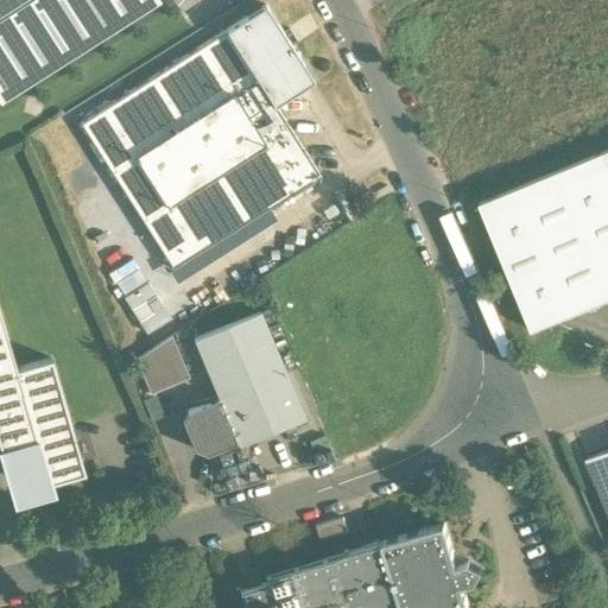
[(0,0),(0,103),(159,1),(158,0),(0,0)]
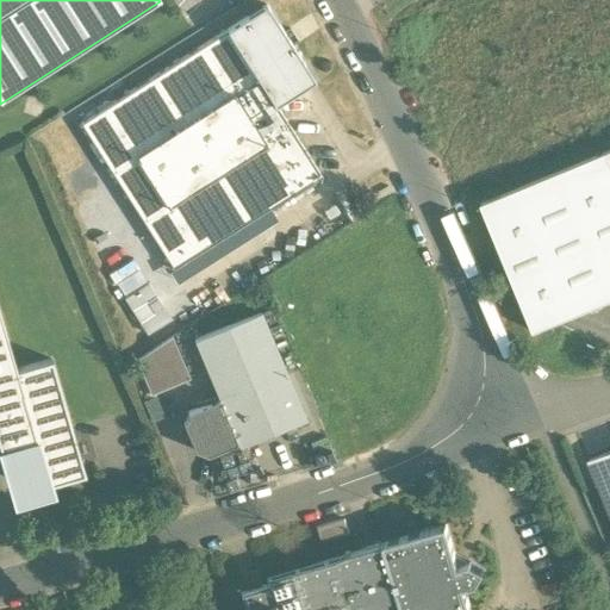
[(266,6),(80,124),(174,272),(321,178),(275,106),(315,81),(266,6)]
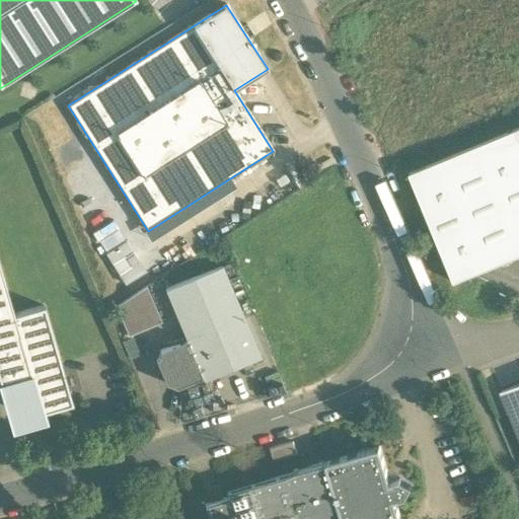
[(518,138),(516,130),(409,174),(453,283),(477,273),(480,254),(496,266),(518,255),(518,138)]
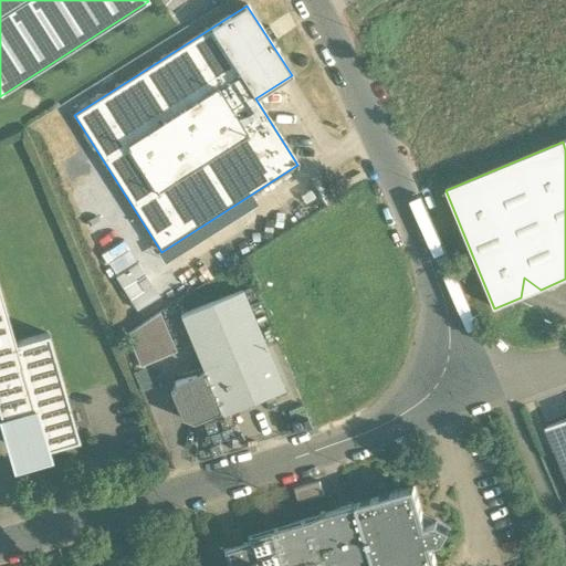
[(255,194),(244,201),(271,240),(302,220),(287,197),(266,210),(255,194)]
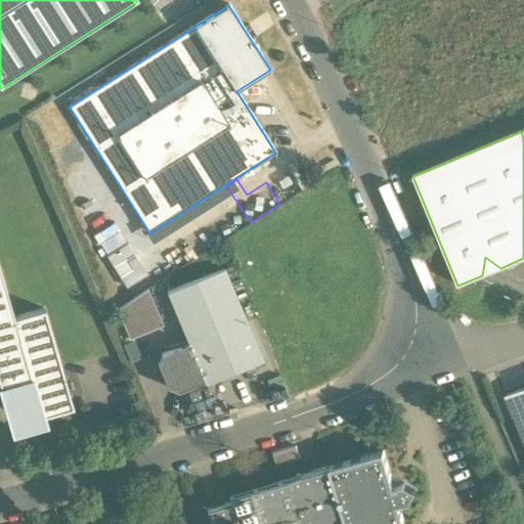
[(223,268),(166,293),(188,344),(204,382),(206,385),(262,361),(223,268)]
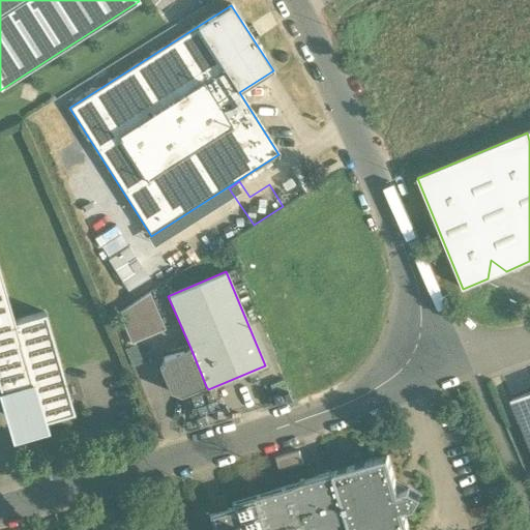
[(0,276),(0,395),(6,418),(36,409),(39,423),(72,414),(43,313),(12,322),(0,276)]
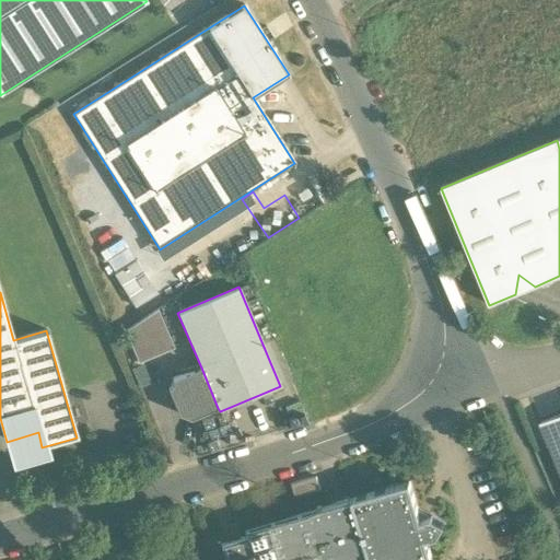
[(158,310),(124,331),(138,363),(173,348),(158,310)]
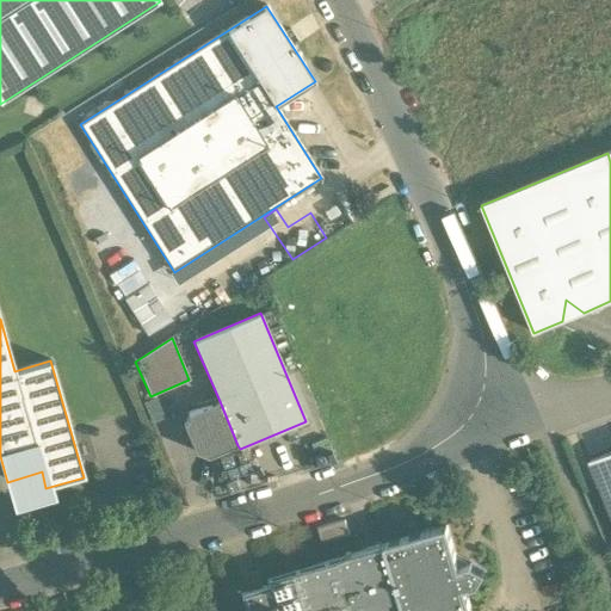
[(220,401),(189,414),(183,426),(195,452),(207,458),(238,445),(220,401)]
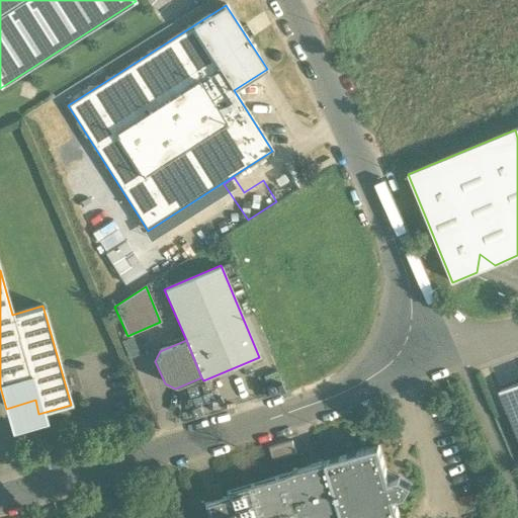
[(517,385),(501,393),(517,436),(517,385)]
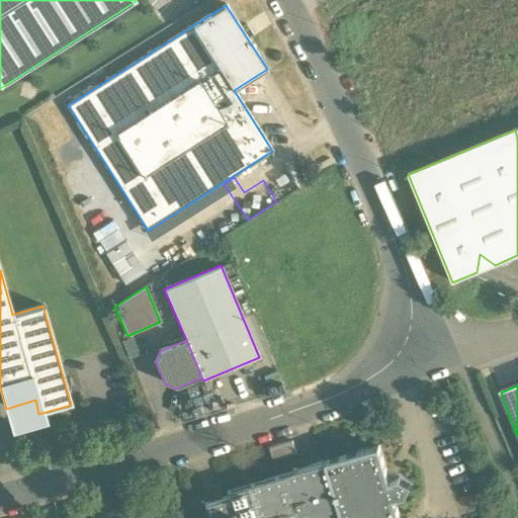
[(378,447),(325,463),(340,517),(399,517),(395,501),(406,498),(413,486),(401,479),(389,482),(378,447)]
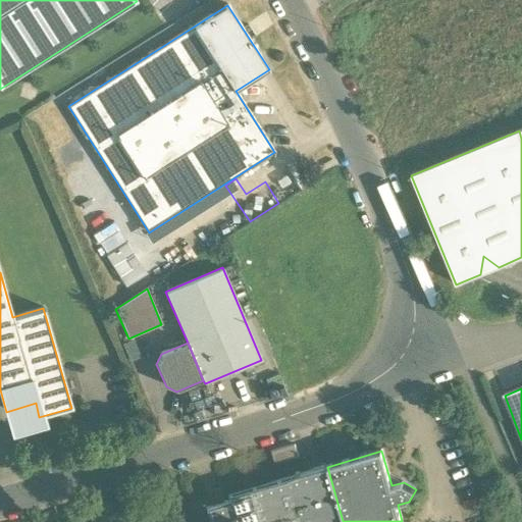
[(343,521),(327,467),(226,497),(233,521),(343,521)]
